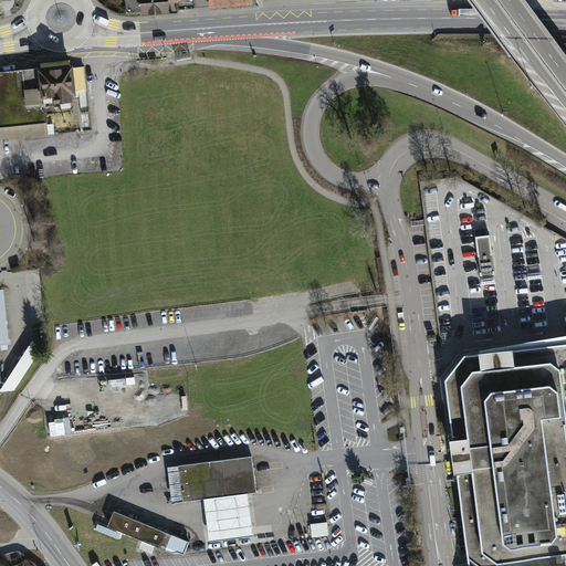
[(179,0),(124,0),(125,13),(169,11),(168,1),(179,1),(179,0)]
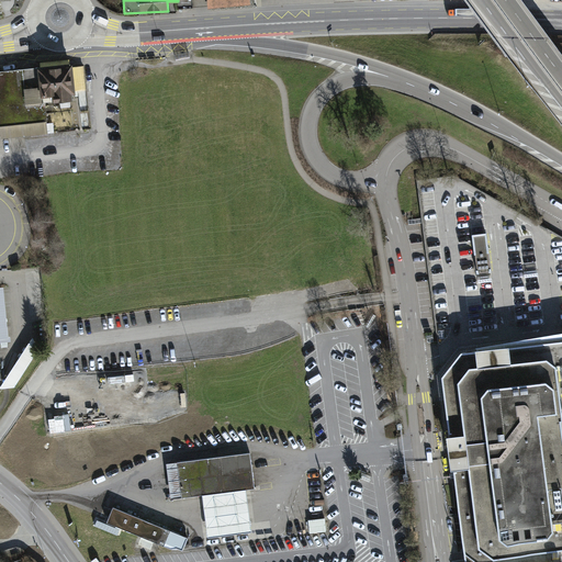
[(77,66),(38,69),(42,113),(74,110),(72,97),(79,96),(77,66)]
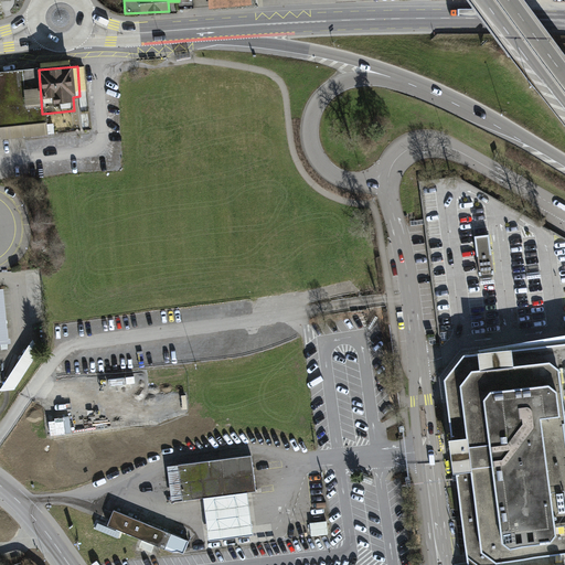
[(1,139),(44,136),(42,114),(39,70),(0,72),(0,130),(0,131),(1,139)]
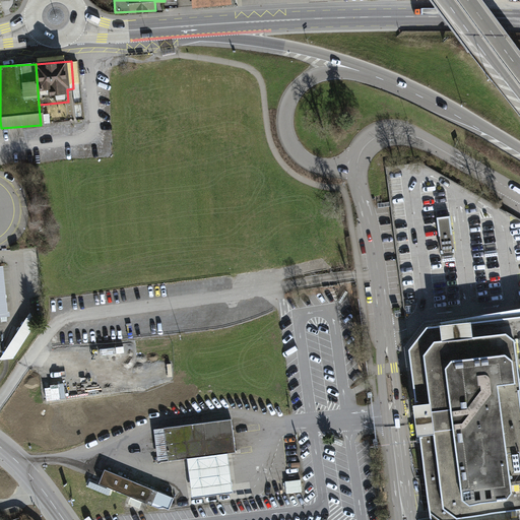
[(519,519),(519,309),(428,320),(408,343),(430,519),(519,519)]
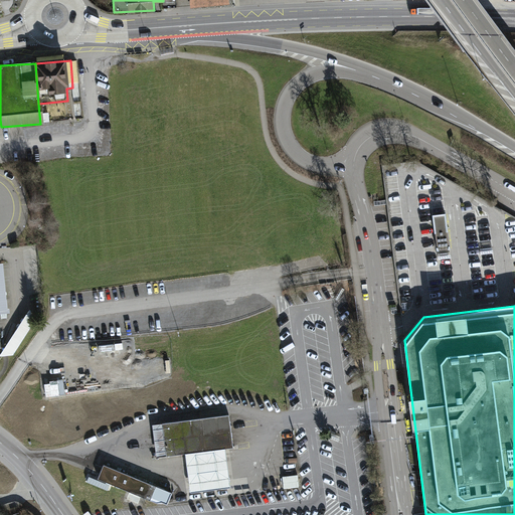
[(34,321),(30,308),(0,353),(0,355),(13,354),(34,321)]
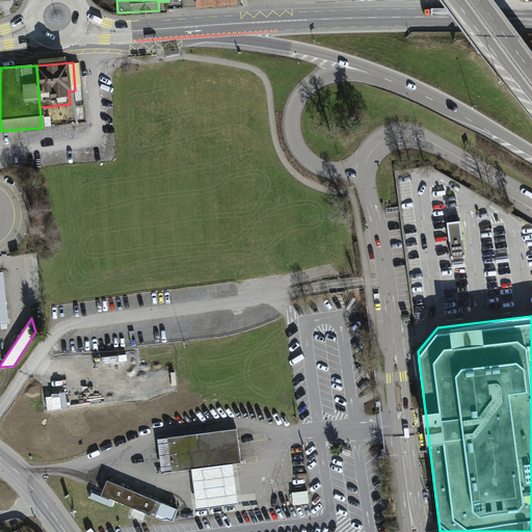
[(193,468),(236,462),(244,461),(239,427),(160,436),(164,472),(193,468)]
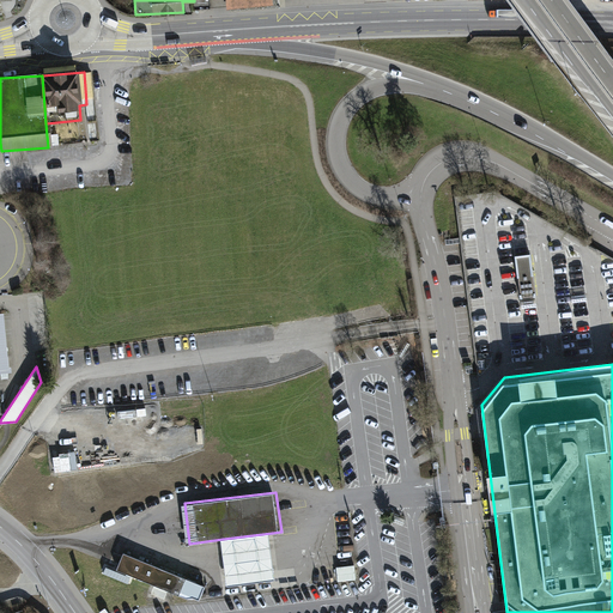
[(272,533),(223,539),(225,565),(229,584),(278,578),(275,559),(272,533)]
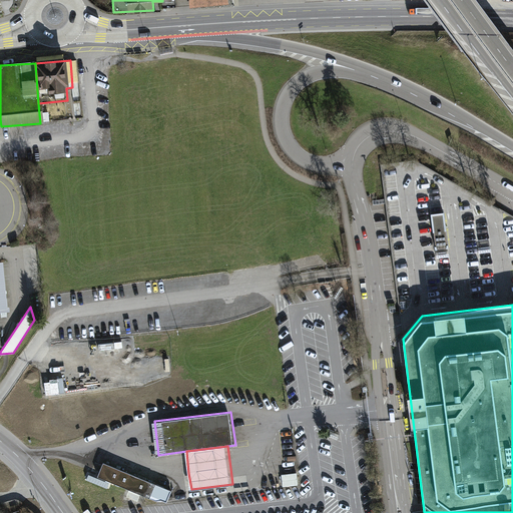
[(166,489),(105,462),(99,476),(129,489),(125,499),(138,504),(142,495),(161,503),(166,489)]
